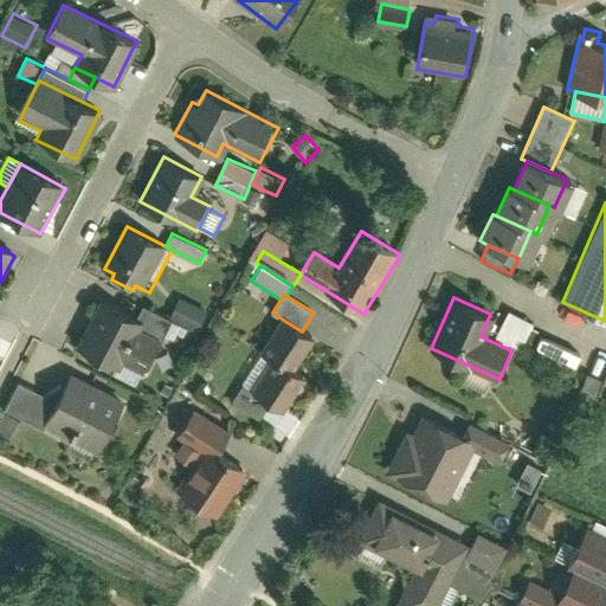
[(208,311),(184,298),(173,320),(198,331),(208,311)]
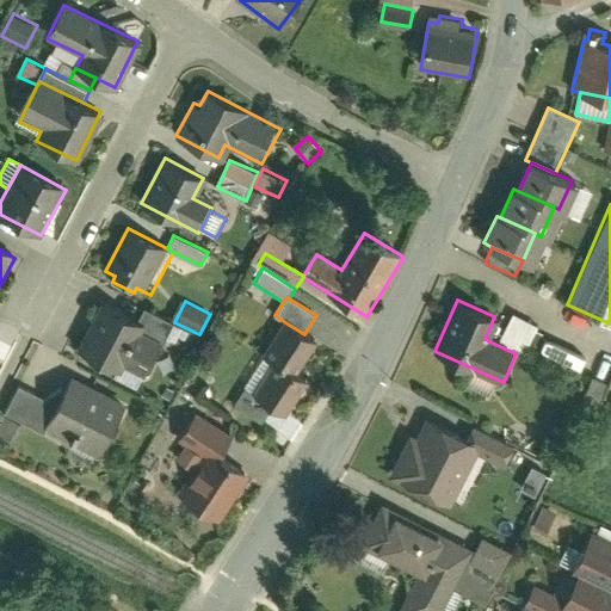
[(144,326),(103,303),(78,351),(119,372),(123,368),(144,378),(159,351),(137,339),(144,326)]
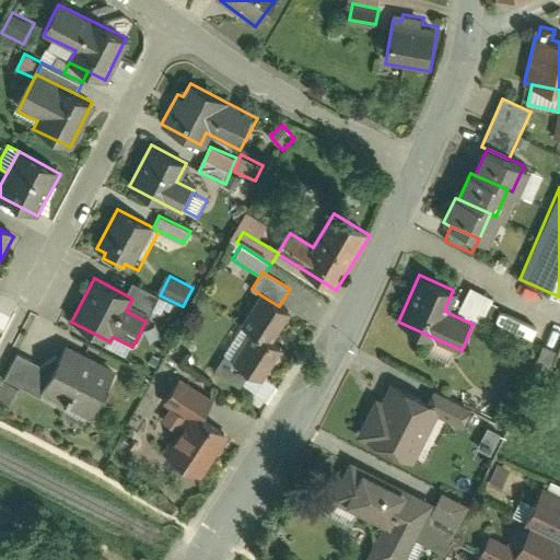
[(470,288),(458,312),(481,323),(493,299),(470,288)]
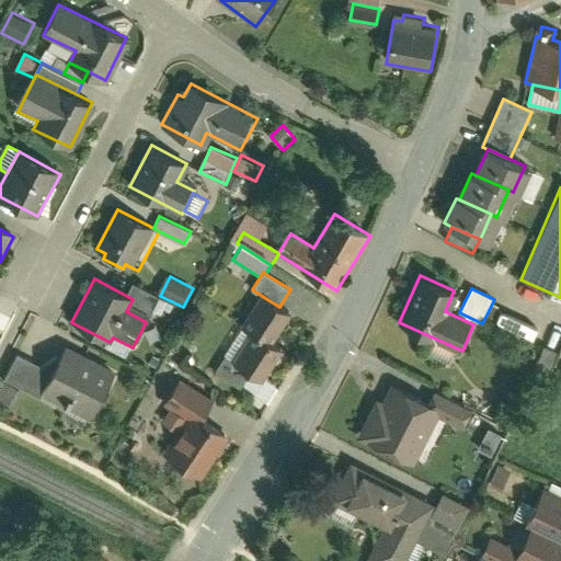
[(254,333),(270,343),(289,313),(279,307),(262,296),(243,325),(244,327),(254,333)]
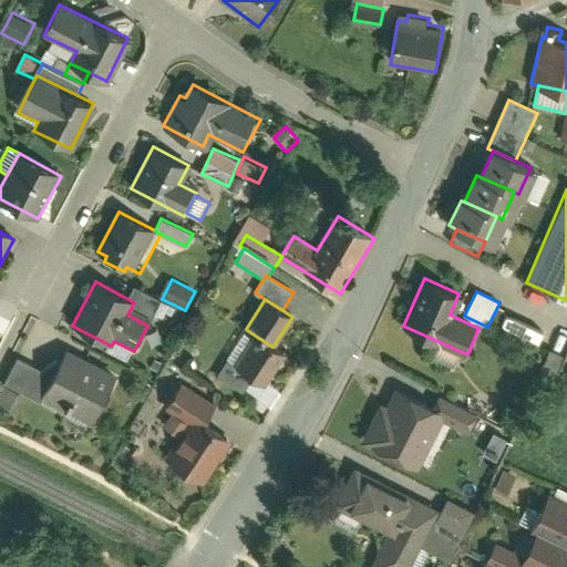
[(227,361),(237,368),(257,337),(247,330),(227,361)]
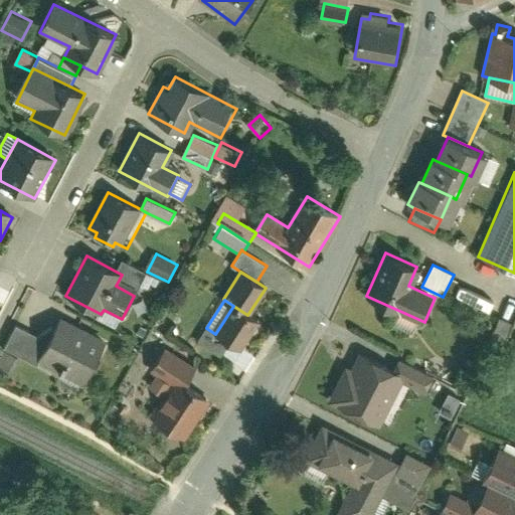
[(233,306),(215,334),(232,345),(242,351),(261,323),(247,315),(233,306)]
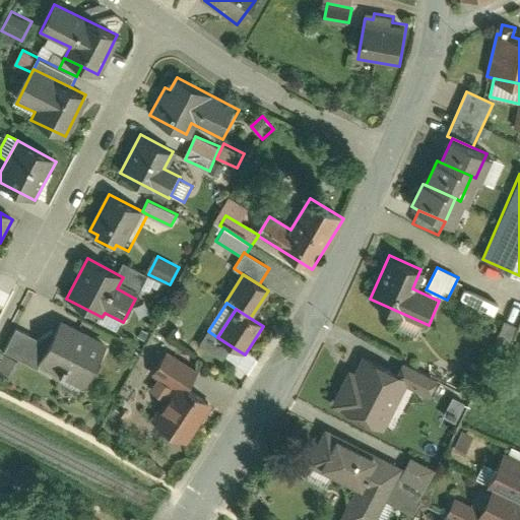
[(106,344),(59,321),(55,330),(47,345),(37,367),(82,390),(106,344)]
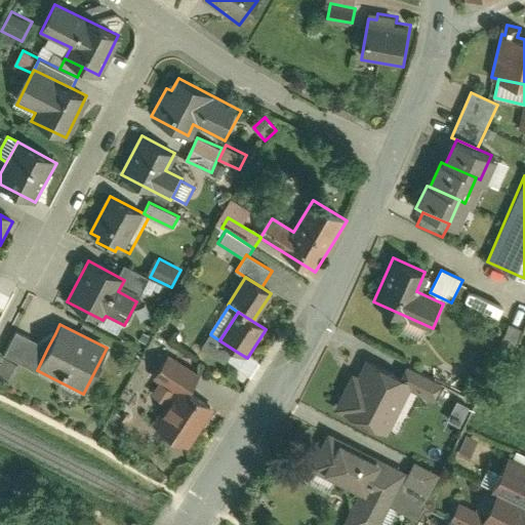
[(37,370),(47,349),(55,333),(38,345),(15,333),(4,357),(18,364),(36,372),(37,370)]
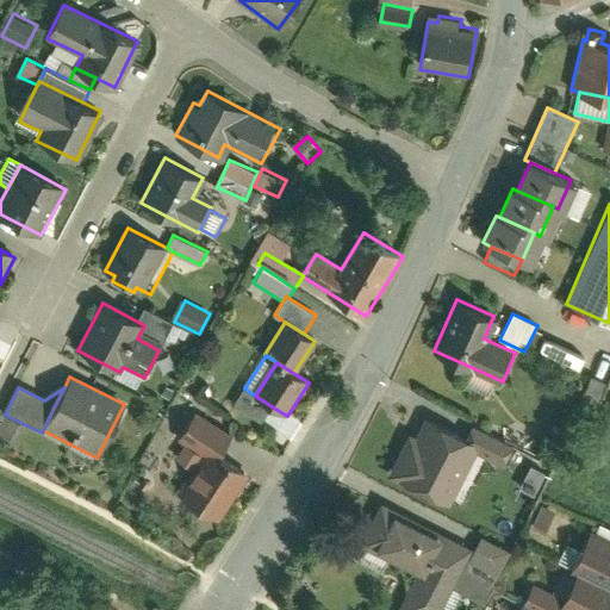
[(255,396),(244,388),(234,406),(265,425),(275,409),(255,396)]
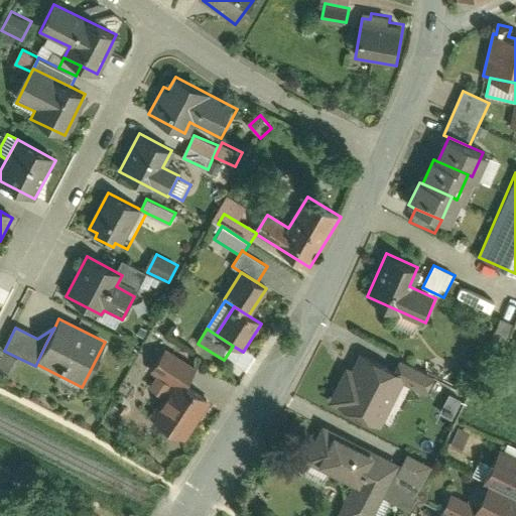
[(498,357),(508,335),(496,329),(486,352),(498,357)]
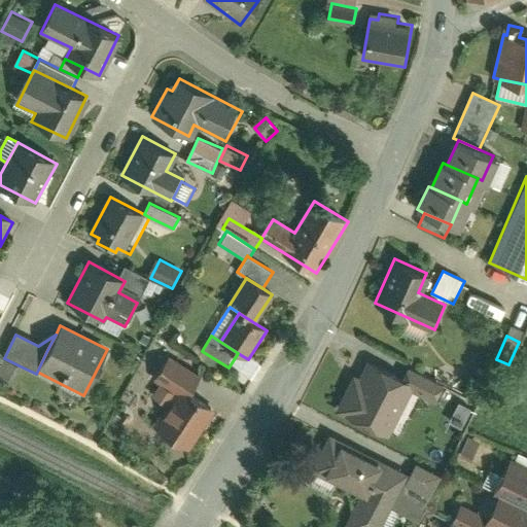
[(0,378),(9,383),(19,365),(4,358),(0,365),(0,378)]
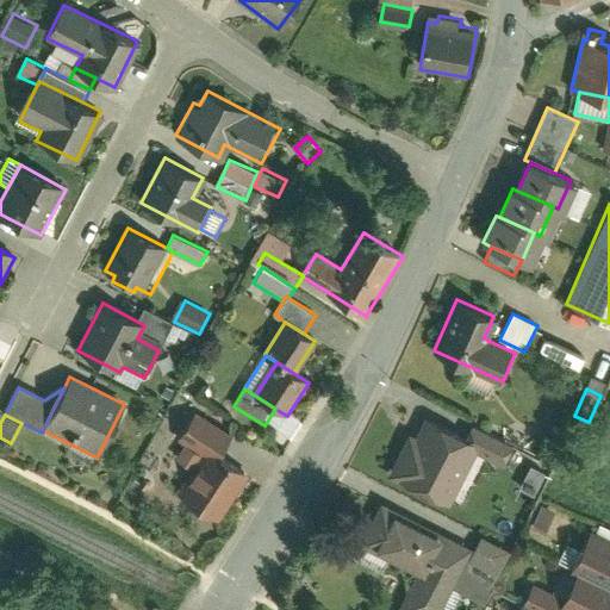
[(178,493),(213,518),(246,472),(223,456),(232,442),(194,416),(178,441),(185,446),(176,459),(194,471),(178,493)]
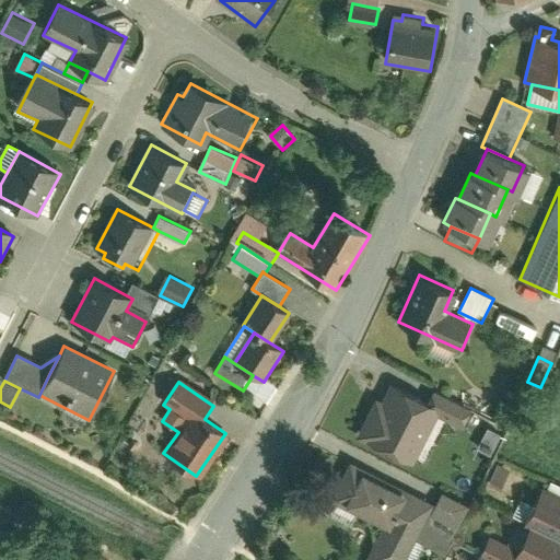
[(358,435),(412,463),(441,407),(392,383),(383,400),(376,398),(358,435)]
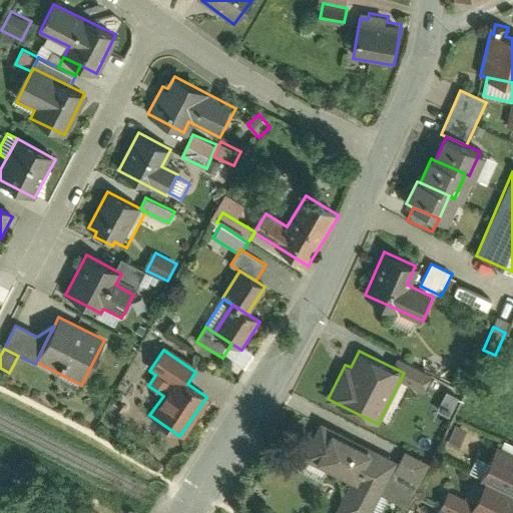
[(412,363),(403,382),(425,393),(434,374),(412,363)]
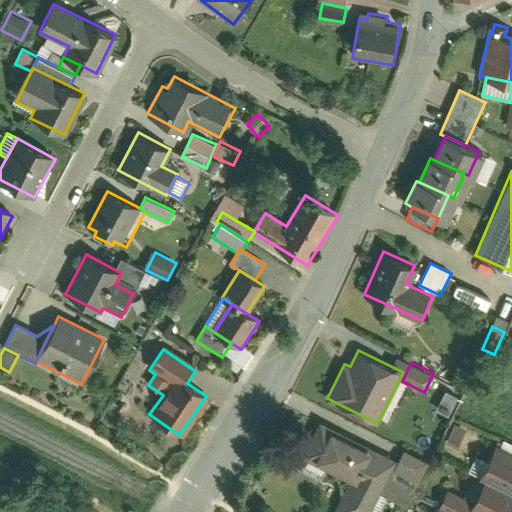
[(396,461),(316,422),(300,455),(350,480),(335,511),(370,511),(380,494),(391,470),(396,461)]
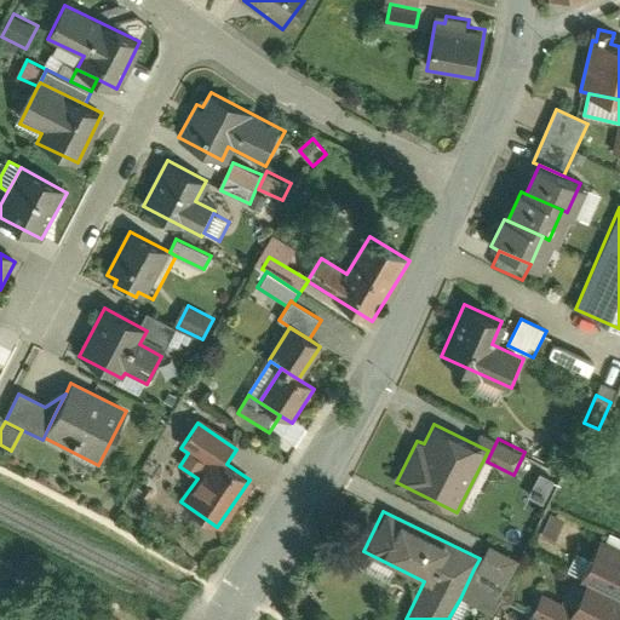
[(619,535),(612,532),(608,539),(619,544),(619,535)]
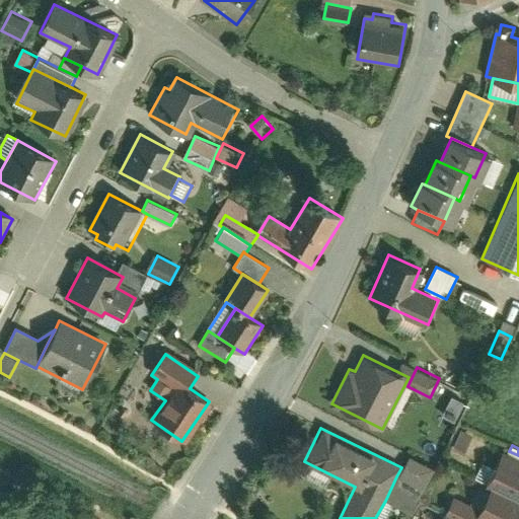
[(401,467),(396,476),(424,490),(434,467),(406,455),(401,467)]
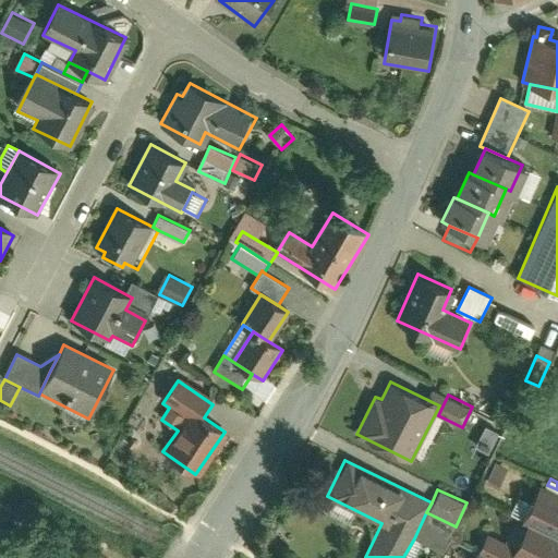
[(557,496),(543,489),(535,505),(528,521),(525,523),(557,538),(557,496)]
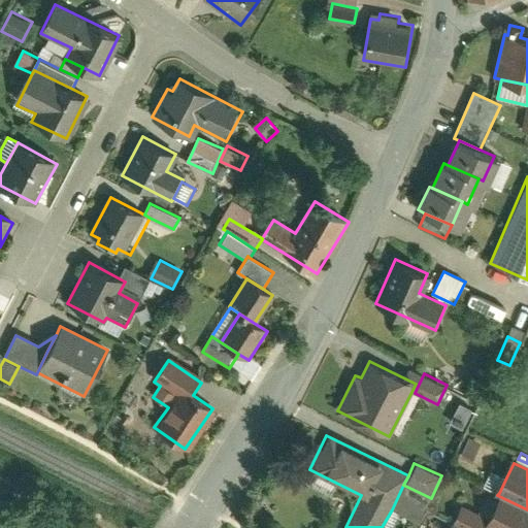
[(499,493),(506,477),(491,470),(484,486),(499,493)]
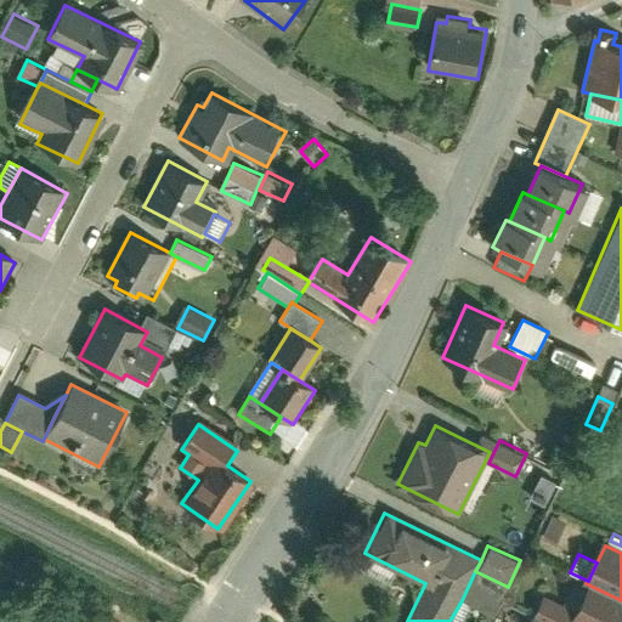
[(508,587),(475,571),(462,600),(493,616),(508,587)]
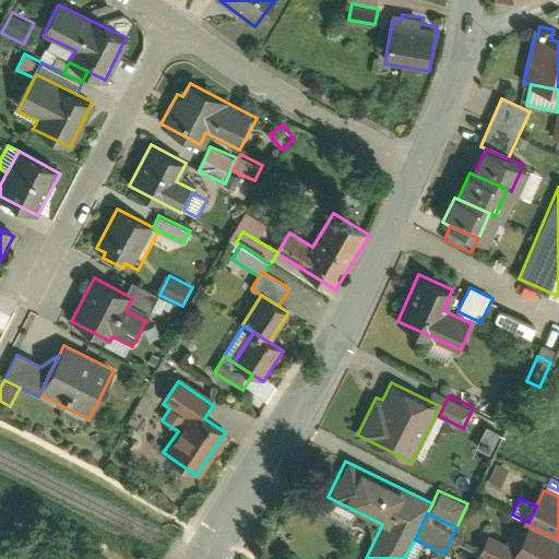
[(558,558),(558,539),(526,524),(518,545),(527,550),(522,558),(558,558)]
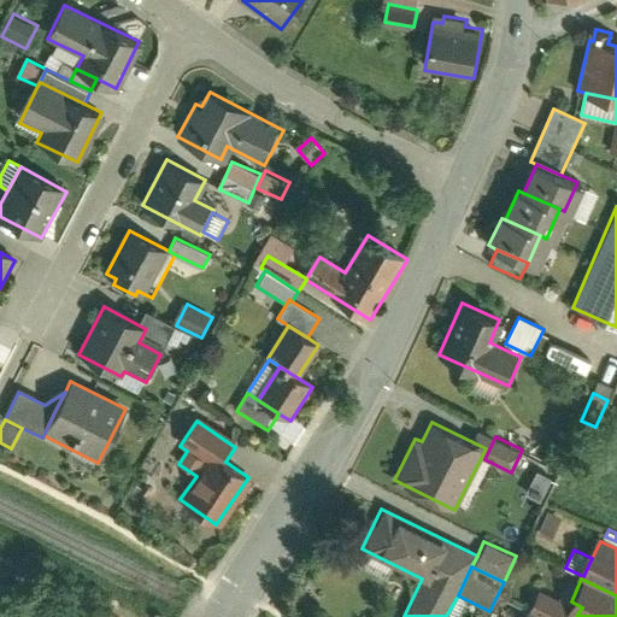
[(540,587),(529,611),(541,616),(576,616),(582,607),(571,601),(540,587)]
